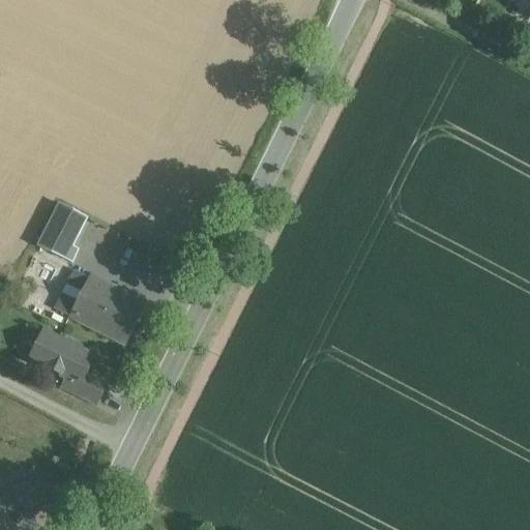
[(59,205),(37,247),(70,263),(77,249),(70,247),(85,218),(59,205)]
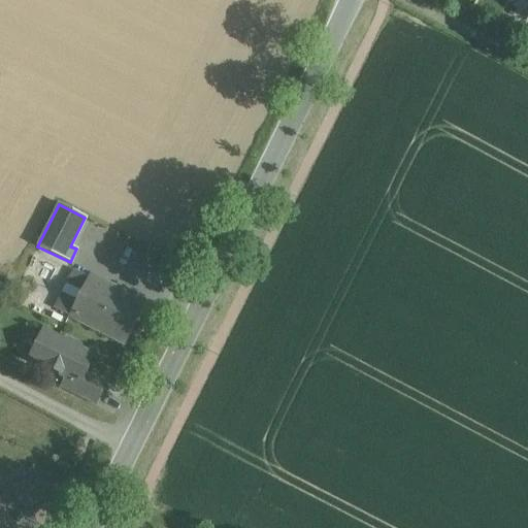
[(145,304),(90,276),(89,278),(73,270),(61,295),(62,295),(55,309),(125,344),(145,304)]
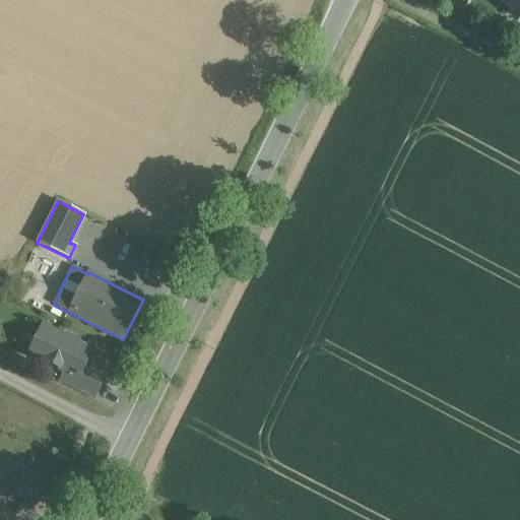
[(18,283),(12,295),(23,301),(29,289),(18,283)]
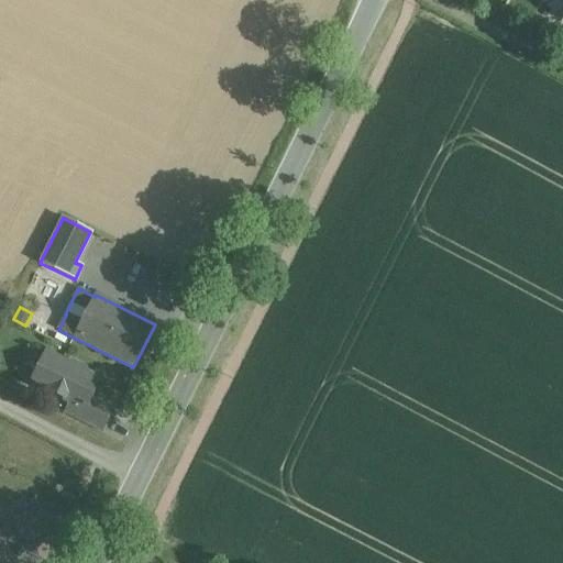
[(99,381),(46,354),(31,383),(70,403),(85,409),(91,397),(99,381)]
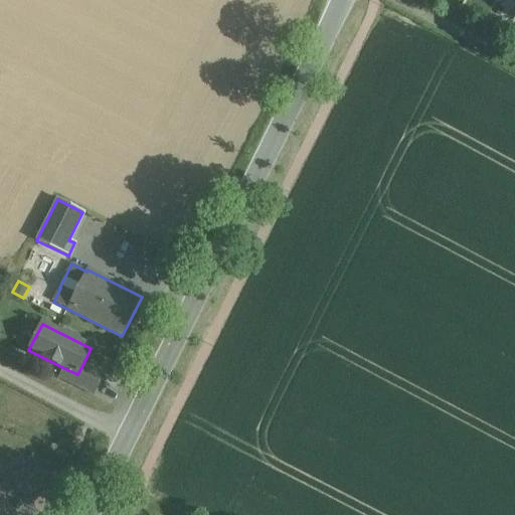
[(103,373),(83,363),(77,374),(64,368),(59,378),(93,395),(103,373)]
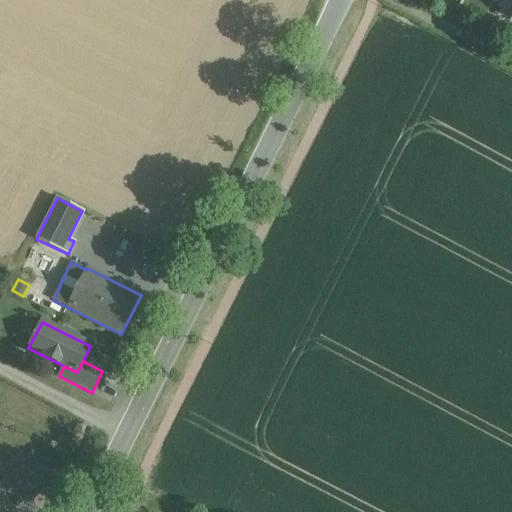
All buildings are outlined.
